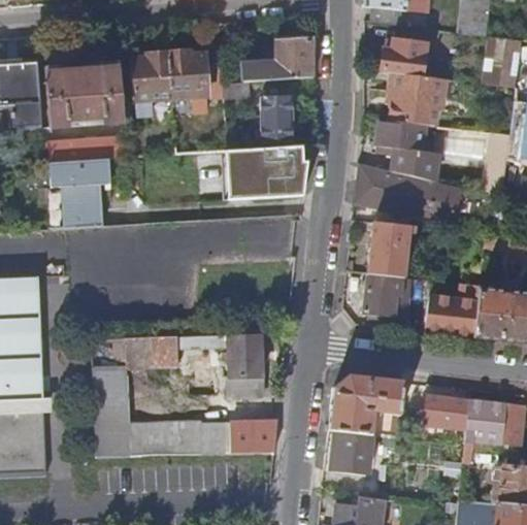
[(362,0),(363,5),(370,6),(401,9),(429,12),(429,0),(362,0)]
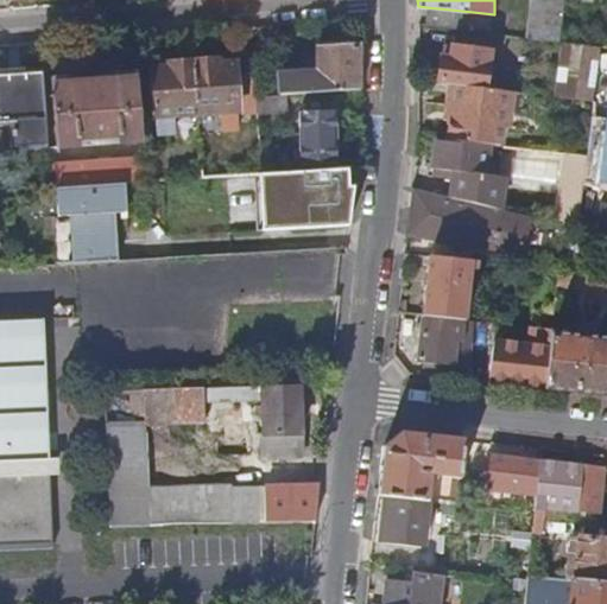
[(557,39),(562,0),(530,0),(526,36),(557,39)]
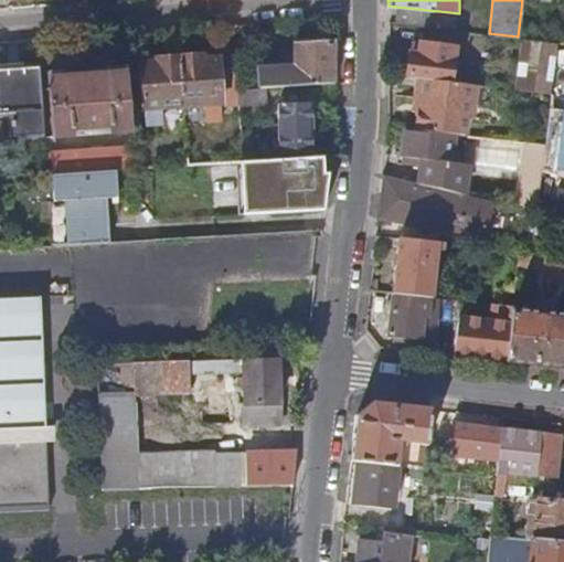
[(428,25),(429,10),(396,7),(394,21),(428,25)]
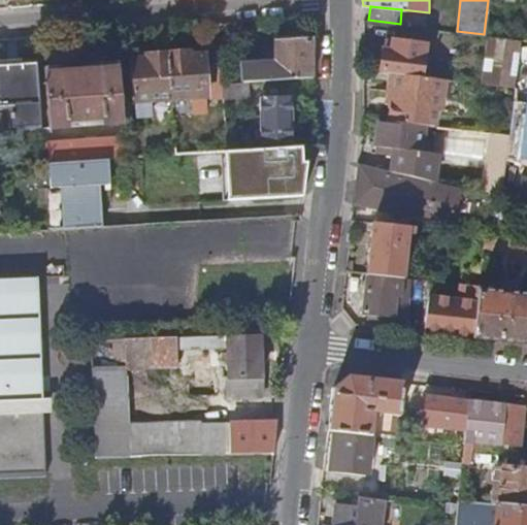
[(518,61),(521,39),(490,35),(484,83),(515,87),(518,61)]
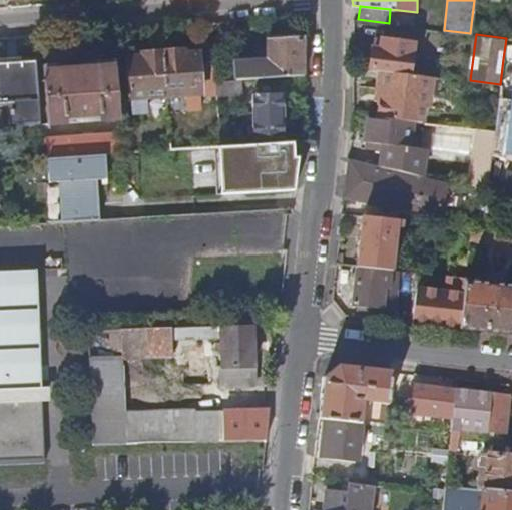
[(241,77),(304,73),(304,36),(267,38),(268,57),(234,59),(233,53),(213,55),(213,59),(215,79),(241,77)]
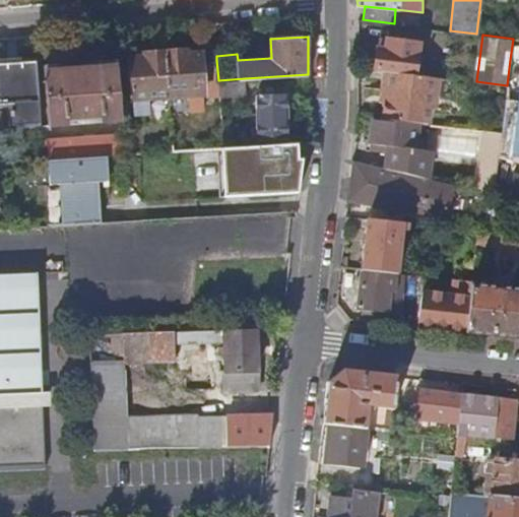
[(413,73),(417,42),(386,37),(384,49),(378,48),(375,68),(383,69),(413,73)]
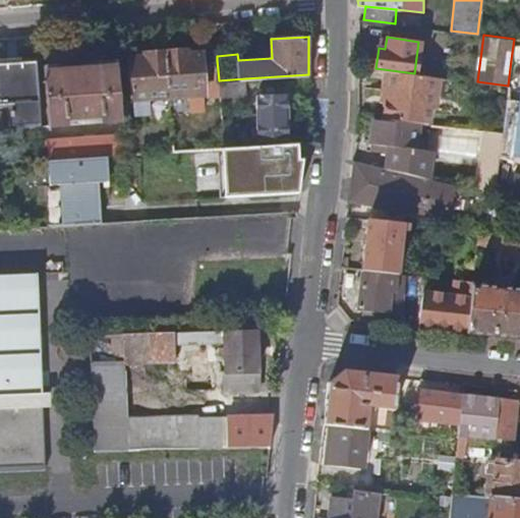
[(219,80),(217,60),(201,61),(200,51),(187,52),(187,48),(165,50),(169,95),(220,91),(219,80)]
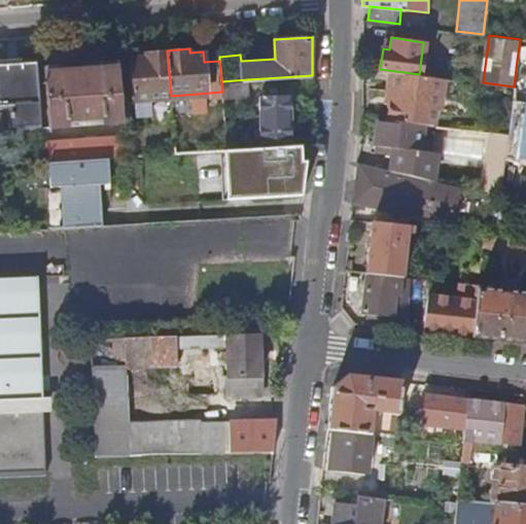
[(171,96),(167,50),(146,53),(146,57),(132,58),(136,113),(172,110),(171,96)]
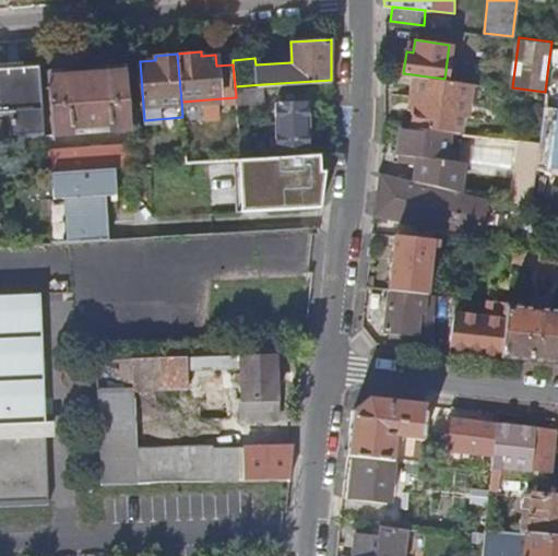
[(0,109),(40,106),(37,63),(0,67),(0,109)]
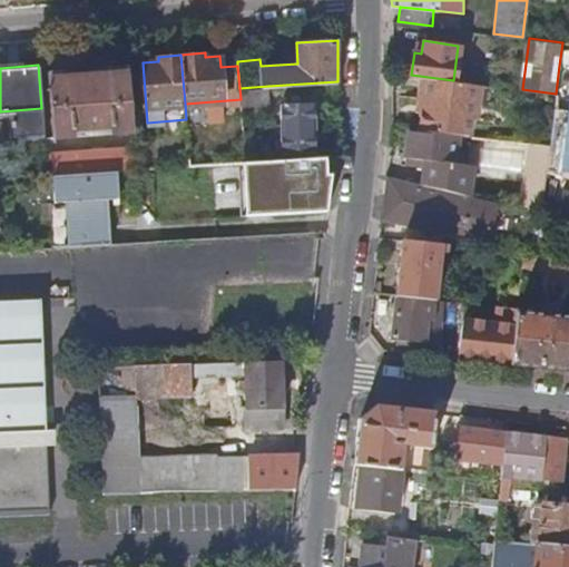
[(130,128),(126,65),(106,66),(107,74),(68,77),(68,69),(49,70),(54,134),(74,133),(72,128),(111,126),(111,129),(130,128)]
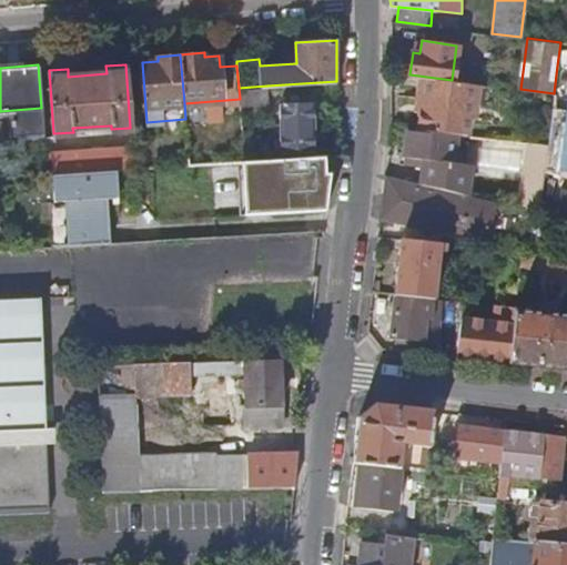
[(566,66),(557,66),(554,93),(548,144),(547,150),(554,150),(555,143),(558,144),(564,106),(566,106),(566,66)]
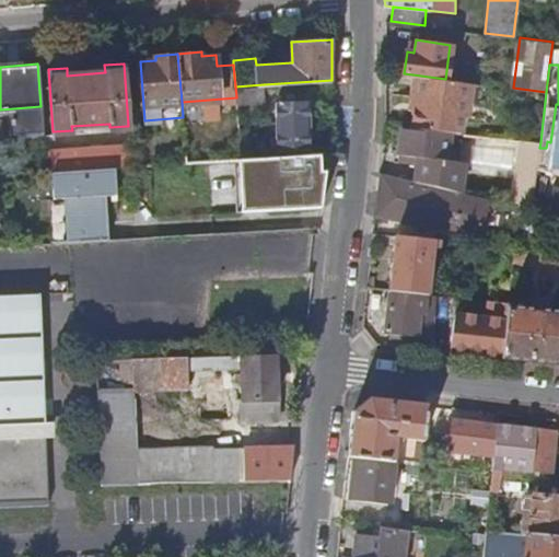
[(468,115),(473,82),(445,79),(412,74),(410,95),(416,96),(411,126),(445,131),(461,132),(463,115),(468,115)]
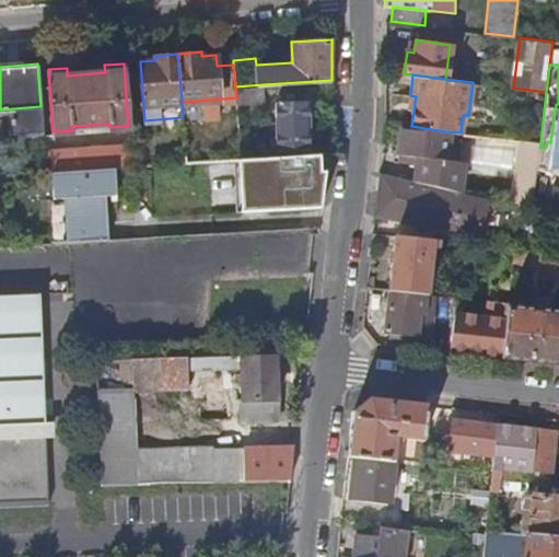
[(265,109),(264,84),(235,86),(236,97),(237,112),(265,109)]
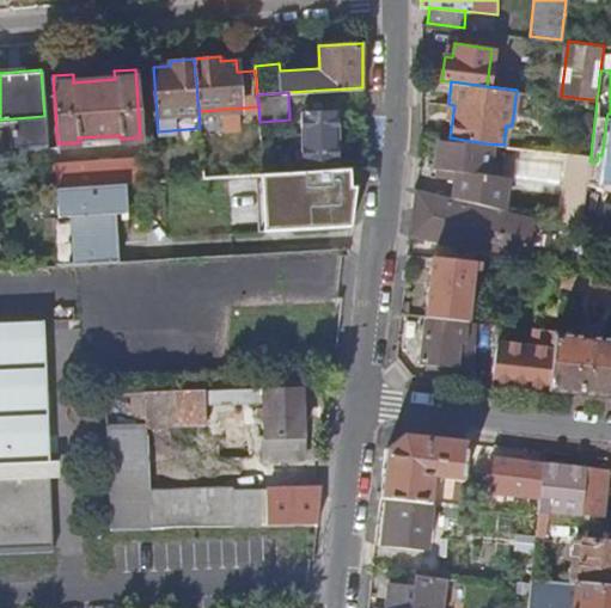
[(337,163),(337,109),(303,110),(300,110),(301,160),(301,164),(337,163)]
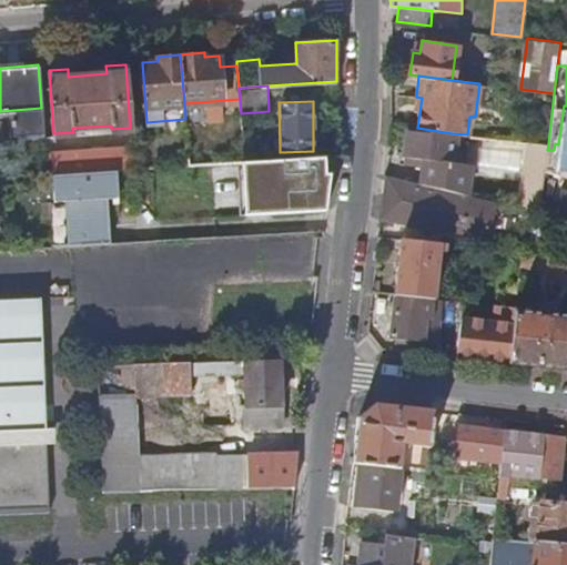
[(448,162),(452,133),(417,128),(408,128),(405,157),(424,159),(423,164),(421,182),(464,193),(468,164),(448,162)]
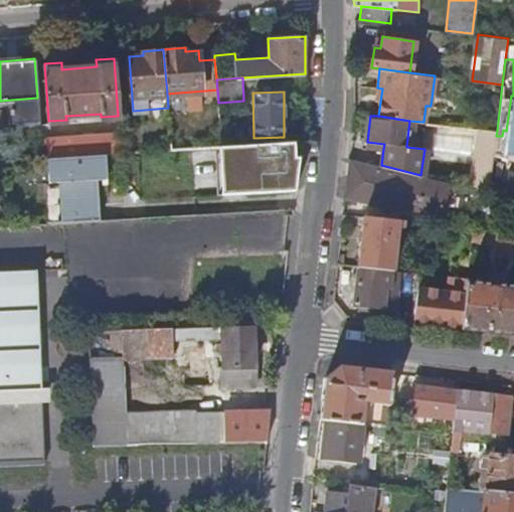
[(106,153),(121,152),(118,122),(112,122),(113,136),(66,139),(67,146),(42,148),(42,157),(47,157),(106,153)]
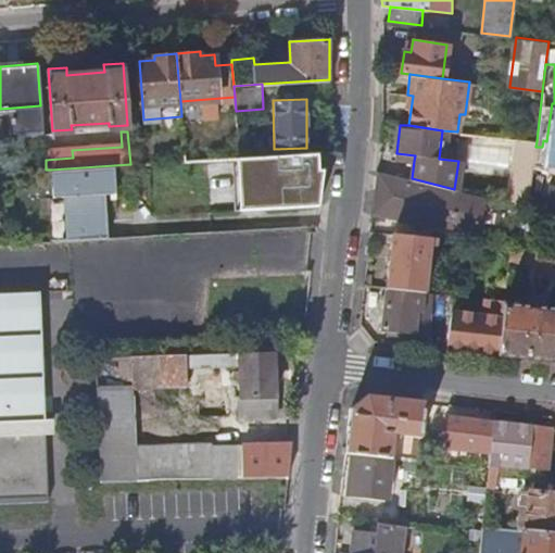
[(533,164),(535,147),(537,141),(520,139),(517,162),(533,164)]
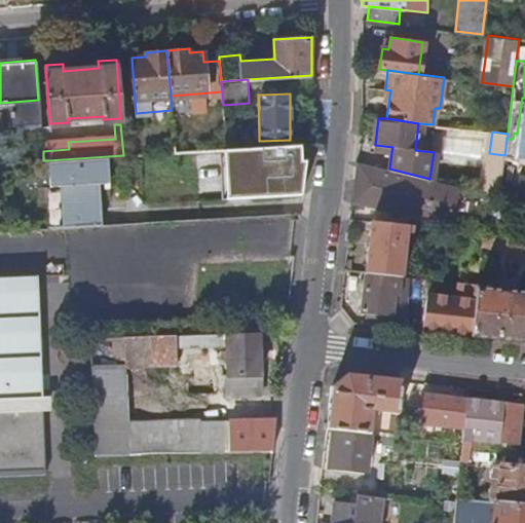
[(224,197),(301,192),(307,142),(221,148),(224,197)]
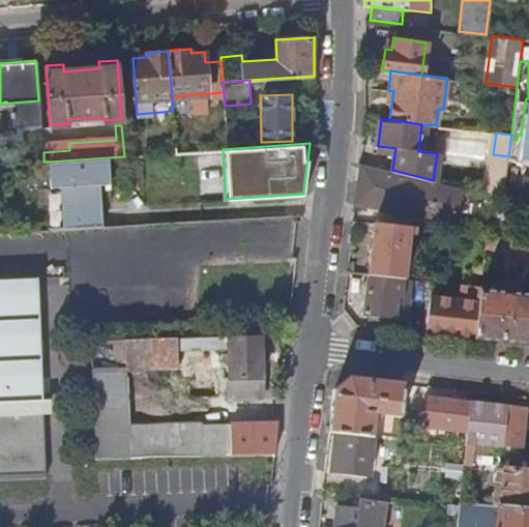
[(504,197),(508,156),(493,154),(489,194),(504,197)]
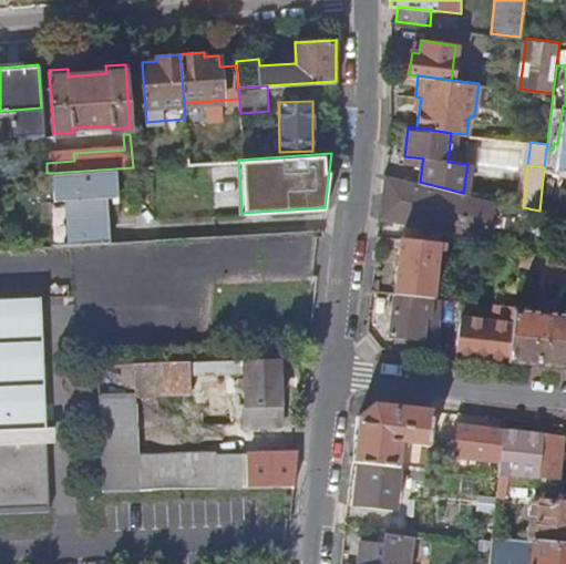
[(50,200),(52,244),(110,241),(107,196),(117,195),(116,168),(52,173),(54,198),(50,200)]
